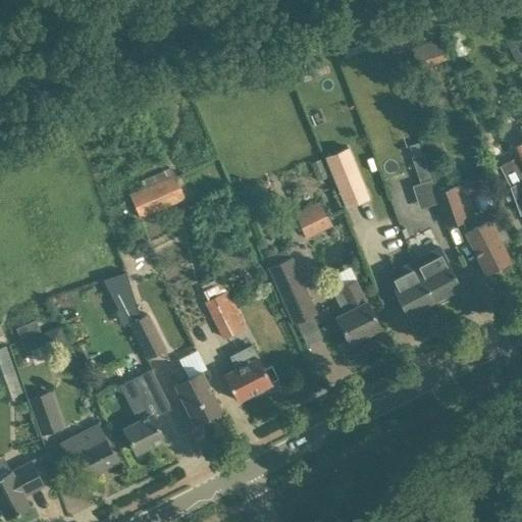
[(514,30),(503,35),(509,48),(520,42),(514,30)]
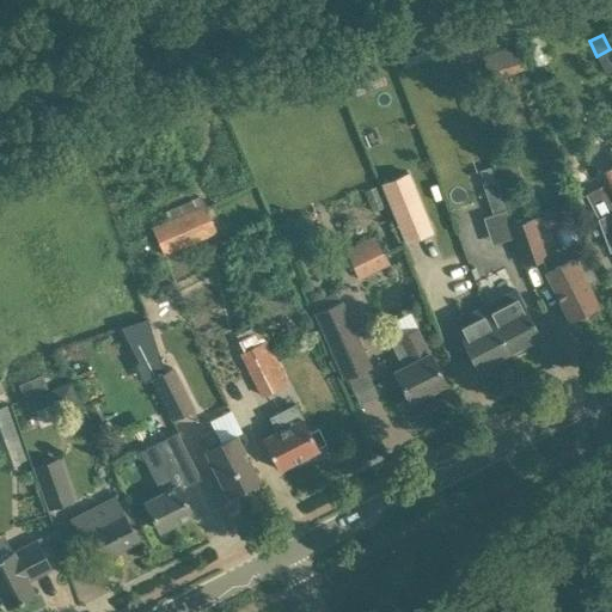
[(478,55),(485,81),(522,71),(514,44),(478,55)]
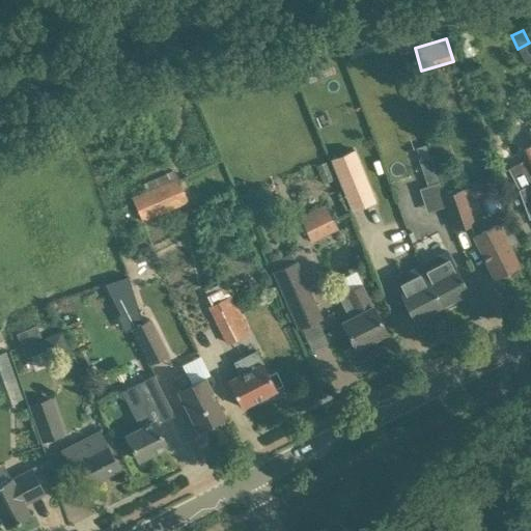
[(530,168),(530,183),(518,190),(529,218),(530,216),(530,143),(521,149),(530,168)]
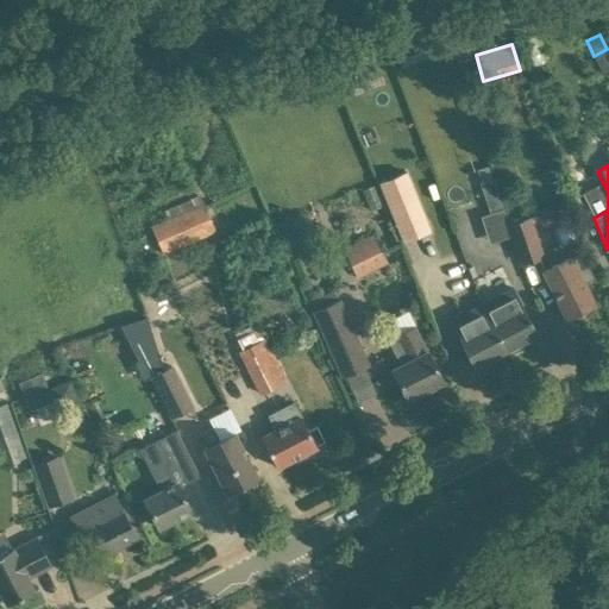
[(378,182),(402,243),(427,233),(402,173),(378,182)]
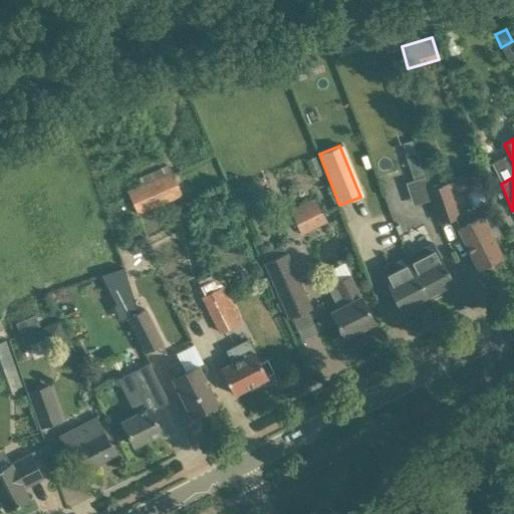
[(416,151),(405,155),(413,180),(424,176),(416,151)]
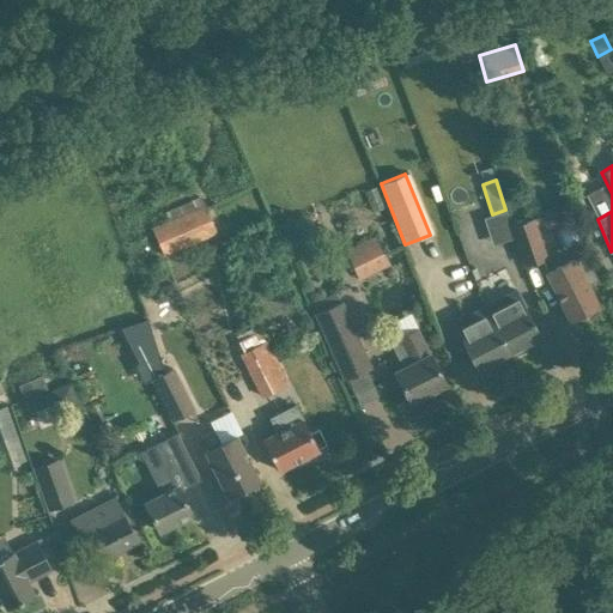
[(153,229),(165,258),(218,235),(206,206),(153,229)]
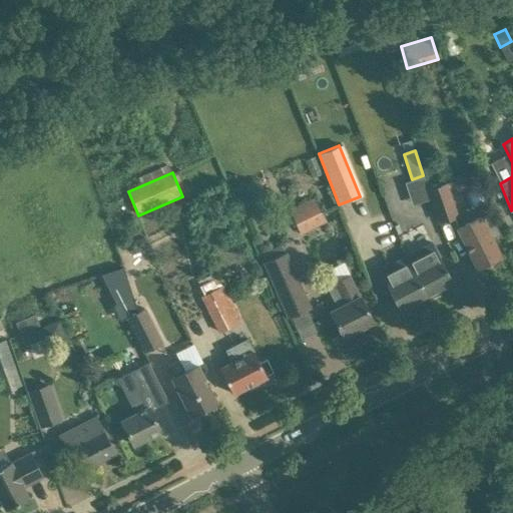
[(428,189),(439,223),(456,217),(444,184),(428,189)]
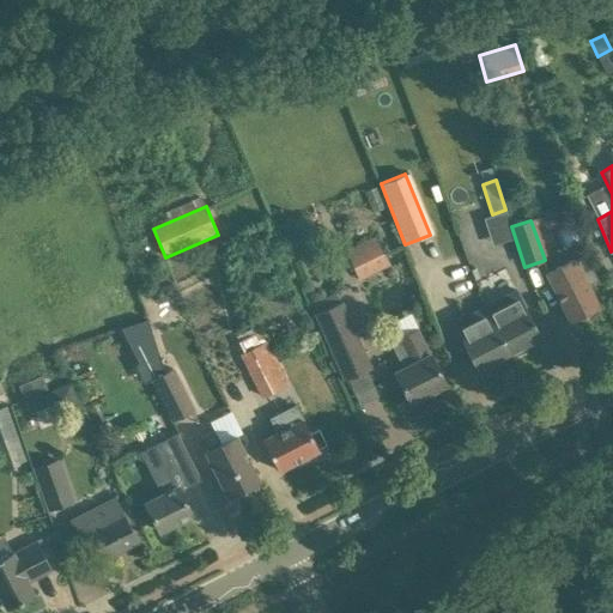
[(376,237),(346,253),(353,267),(383,252),(376,237)]
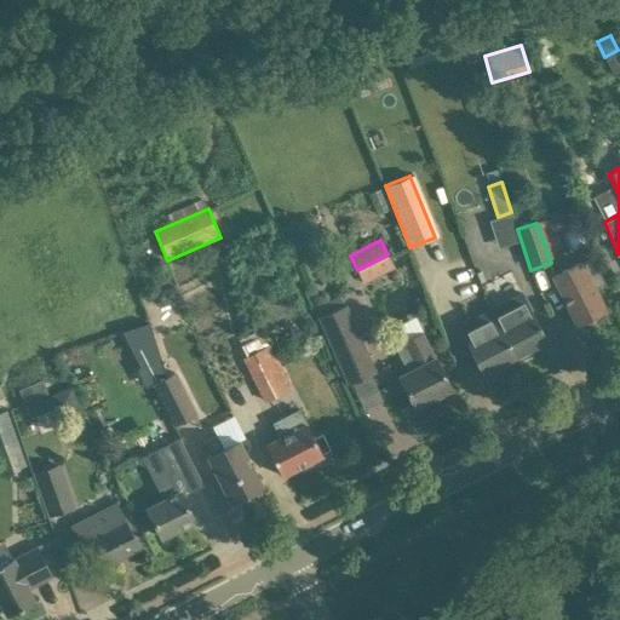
[(577,260),(552,273),(563,294),(561,296),(566,303),(567,303),(578,323),(583,321),(583,322),(586,322),(589,321),(591,319),(593,316),(592,315),(604,309),(593,286),(603,281),(591,257),(578,263),(577,260)]
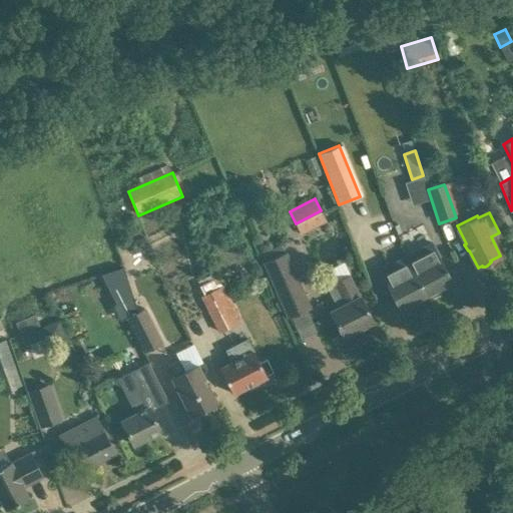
[(144,236),(133,239),(136,246),(142,248),(148,246),(144,236)]
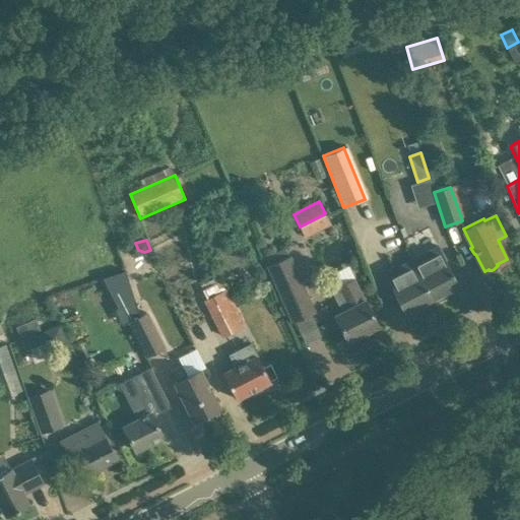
[(437,246),(410,259),(431,299),(433,298),(435,300),(445,295),(444,291),(458,284),(447,261),(445,262),(437,246)]
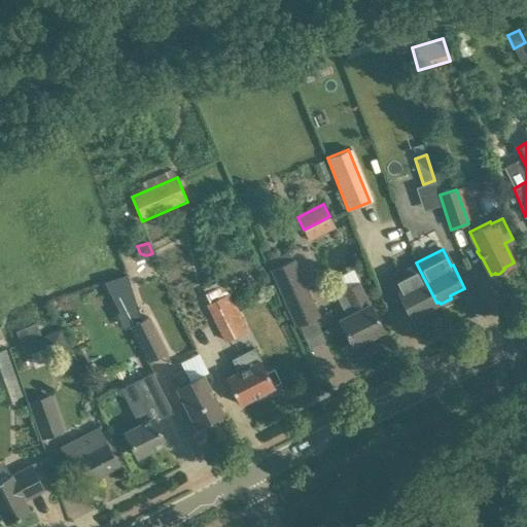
[(289,260),(270,269),(295,326),(316,317),(292,259),(289,260)]
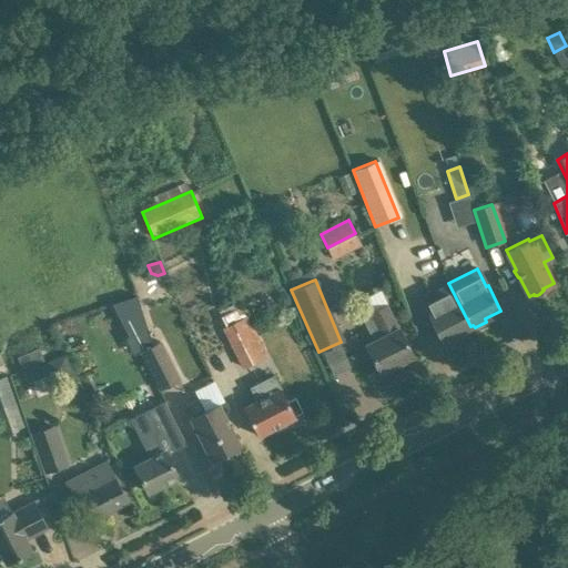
[(448,283),(419,297),(429,315),(428,316),(440,341),(470,326),(448,283)]
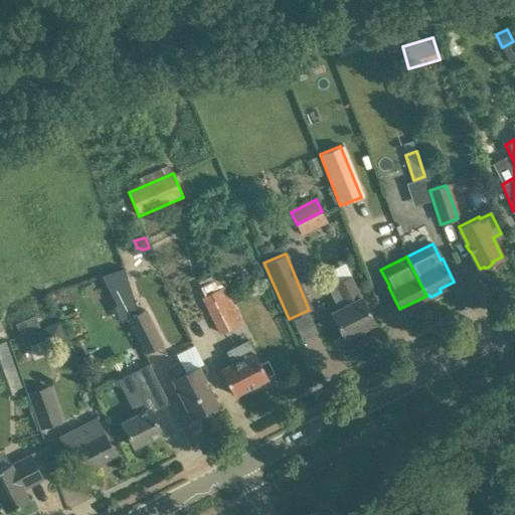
[(124,268),(102,276),(117,305),(133,297),(124,268)]
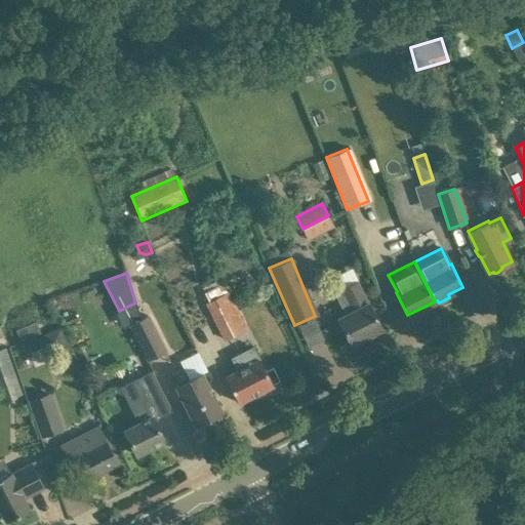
[(342,289),(334,293),(345,315),(337,318),(341,326),(351,345),(381,329),(372,311),(368,303),(367,303),(357,281),(341,289),(342,289)]
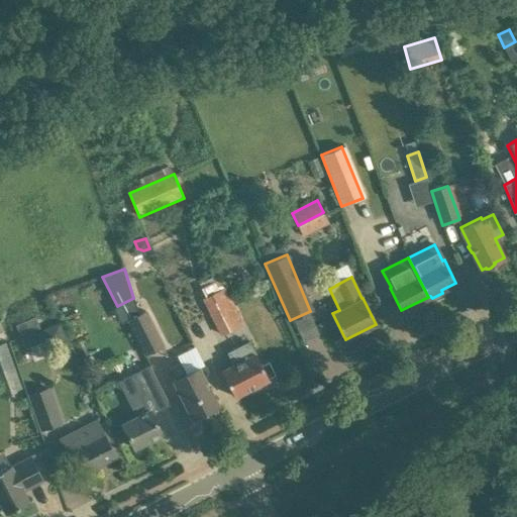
[(204,300),(222,336),(243,325),(225,289),(204,300)]
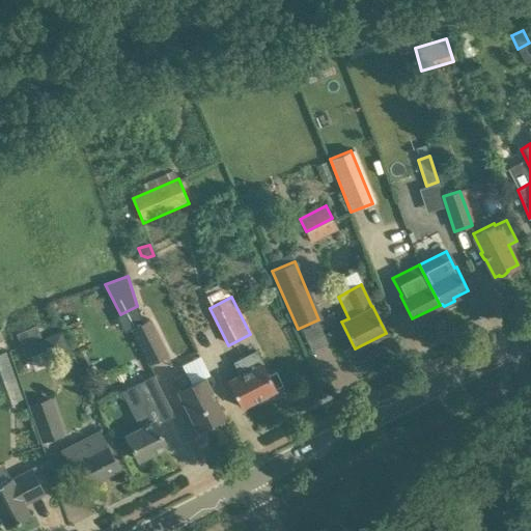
[(129,333),(146,367),(166,357),(149,323),(129,333)]
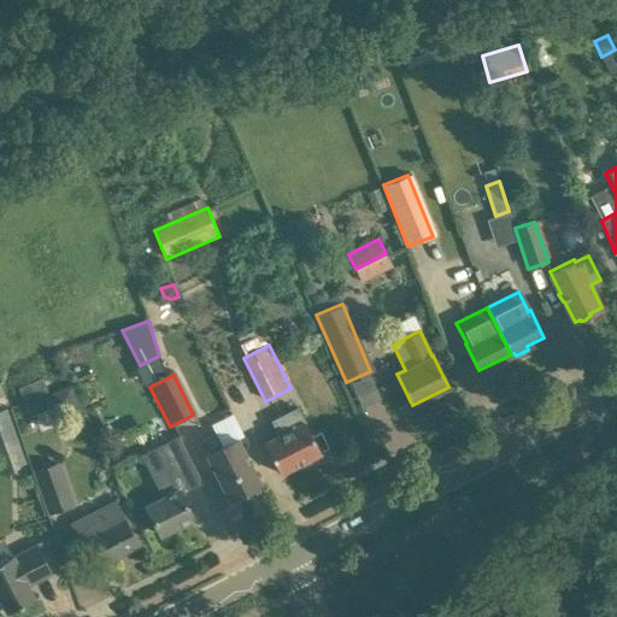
[(18,389),(24,403),(48,393),(42,380),(18,389)]
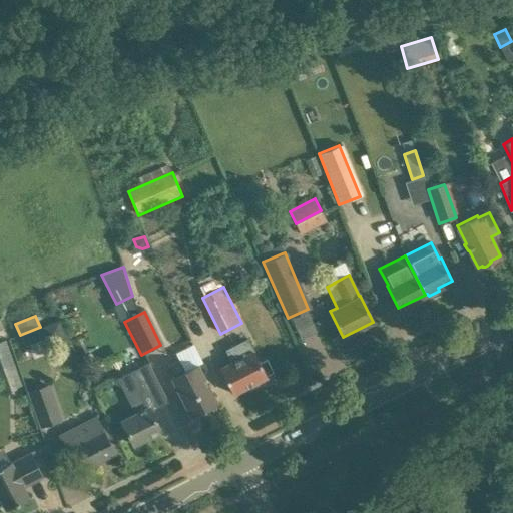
[(26,349),(48,342),(57,356),(71,351),(60,322),(22,336),(26,349)]
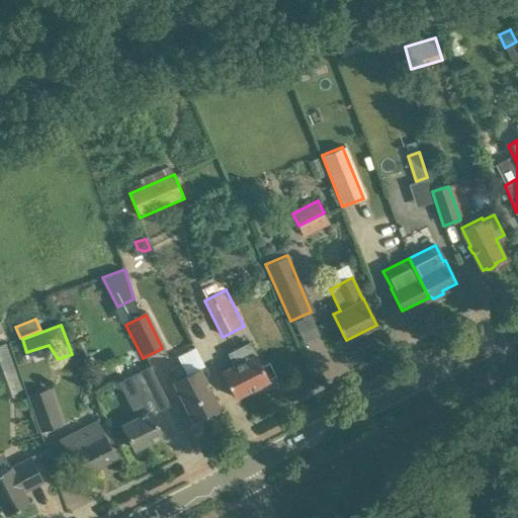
[(222,371),(235,397),(269,379),(250,342),(228,353),(234,364),(222,371)]
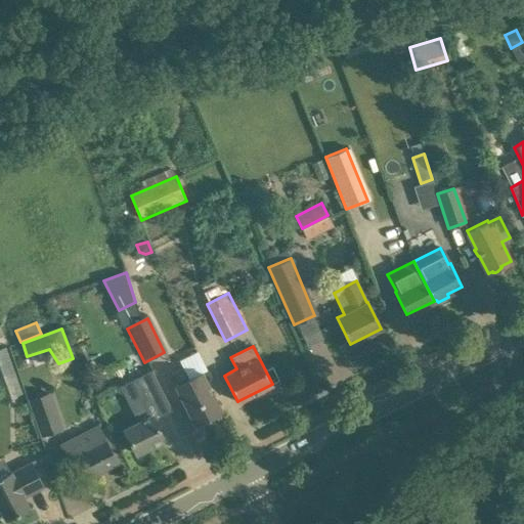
[(217,411),(221,410),(202,372),(189,378),(183,366),(171,374),(177,384),(175,385),(194,424),(209,417),(209,419),(218,413),(217,411)]
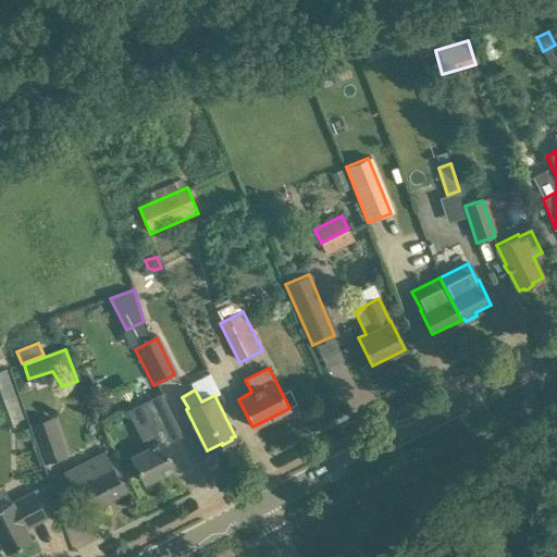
[(14,394),(0,398),(0,407),(7,424),(23,418),(14,394)]
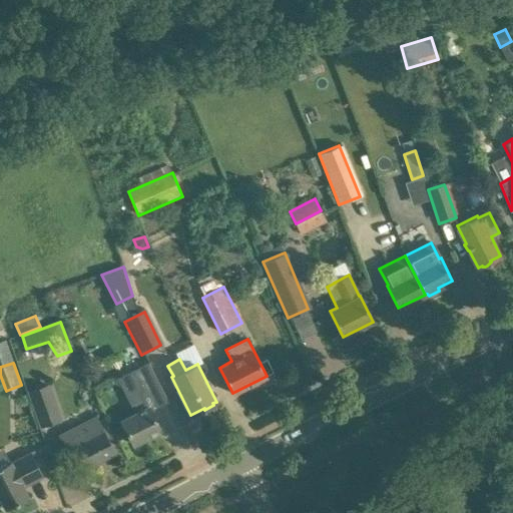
[(150,415),(167,406),(148,367),(116,383),(134,419),(115,428),(126,454),(161,439),(150,415)]
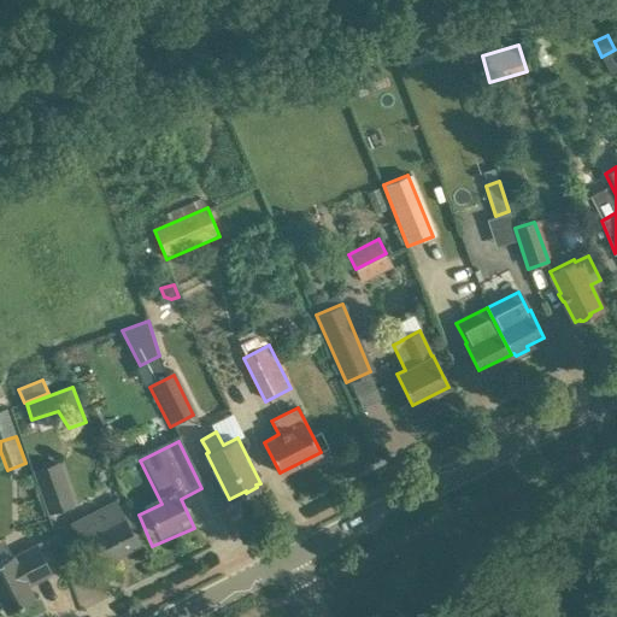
[(36,470),(51,511),(72,504),(58,463),(36,470)]
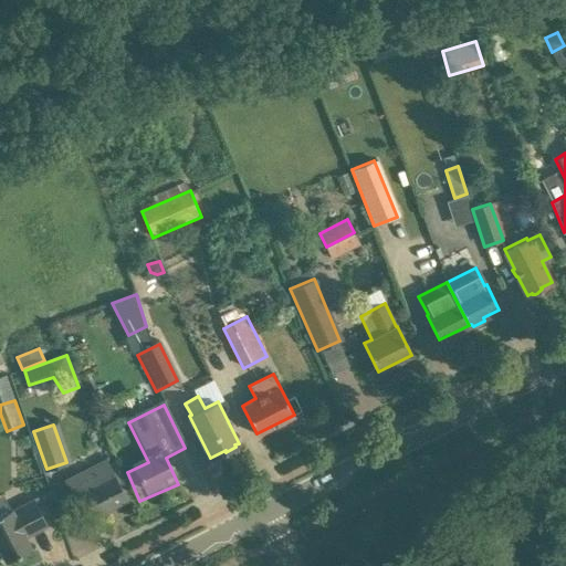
[(107,459),(63,479),(73,499),(85,492),(97,515),(127,500),(107,459)]
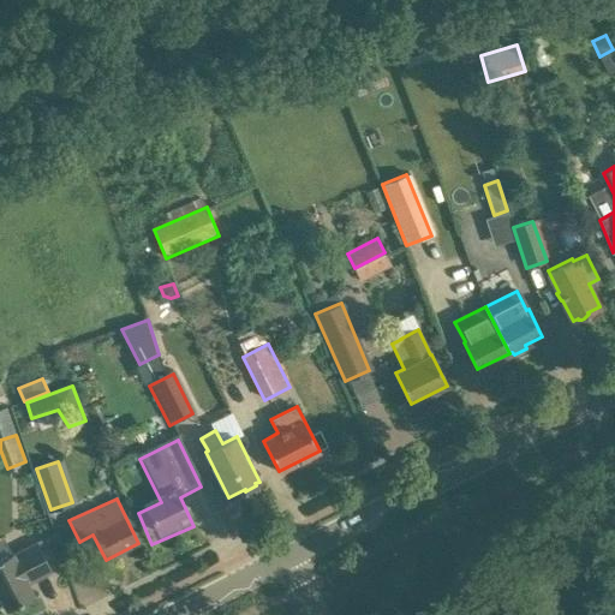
[(0,559),(0,596),(7,610),(35,596),(28,583),(52,571),(37,543),(13,555),(12,553),(0,559)]
